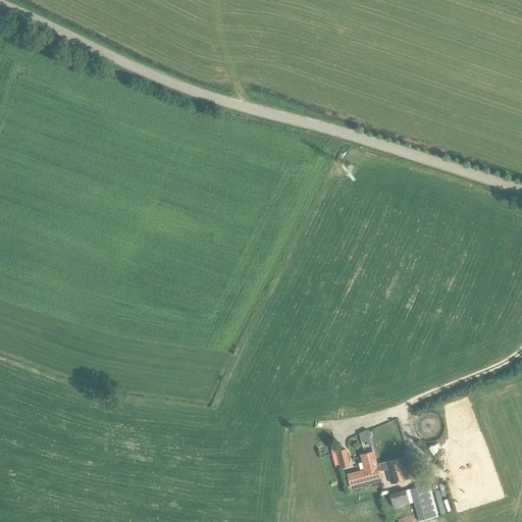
[(373,446),(368,429),(359,433),(362,442),(368,441),(369,447),(373,446)]
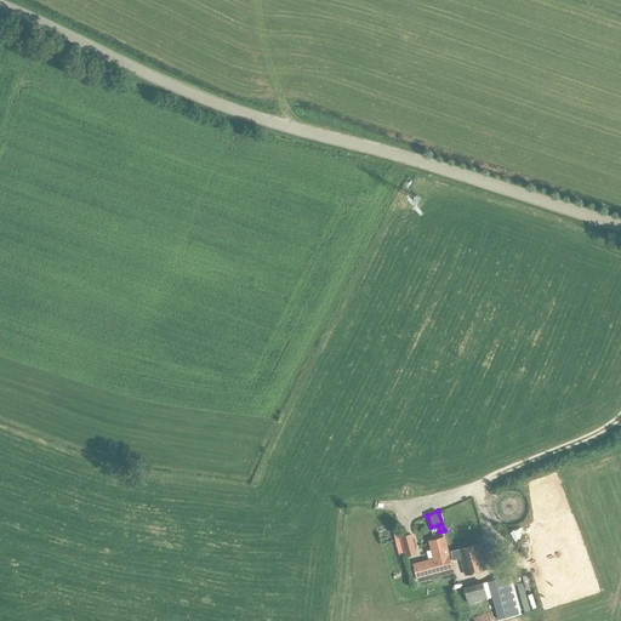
[(412,534),(399,537),(400,539),(404,554),(405,558),(417,554),(412,534)]
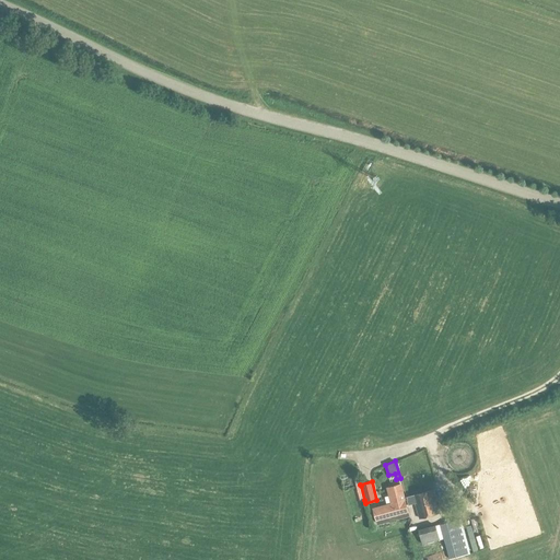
[(391,504),(373,509),(377,525),(385,523),(389,523),(391,524),(397,522),(397,520),(410,516),(409,513),(404,493),(401,485),(387,489),(389,497),(391,504)]
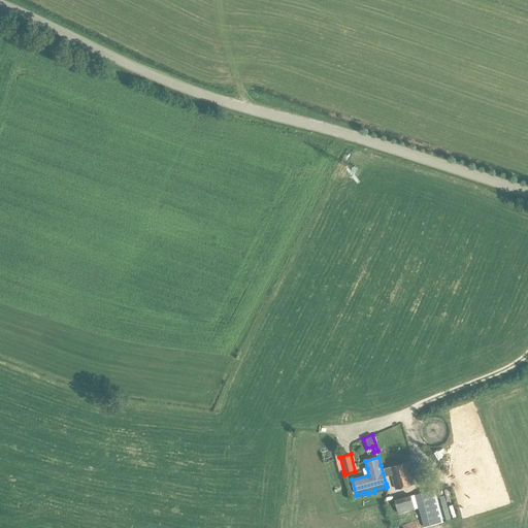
[(408,462),(390,468),(390,467),(384,469),(386,476),(392,475),(395,489),(414,484),(408,462)]
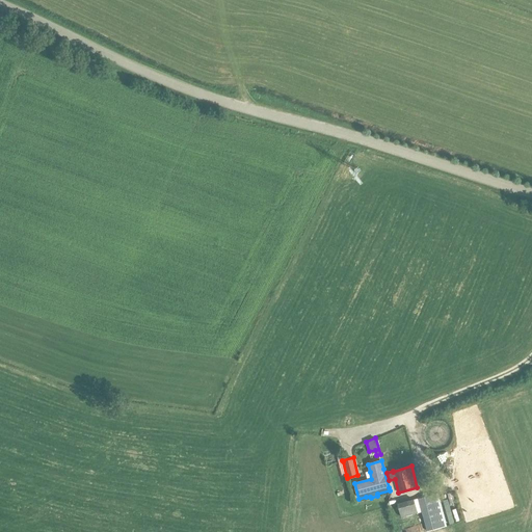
[(418,498),(418,499),(422,511),(427,531),(437,528),(428,495),(427,496),(426,493),(423,494),(424,497),(418,498)]
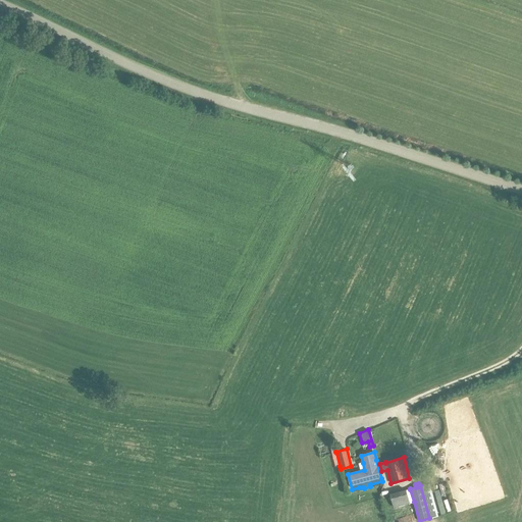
[(411,504),(407,489),(390,494),(394,508),(411,504)]
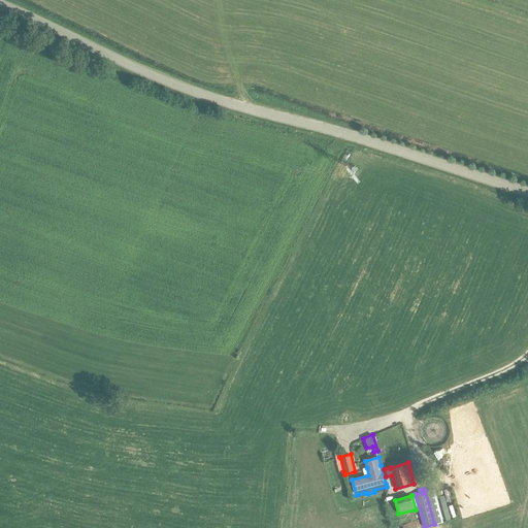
All buildings are outlined.
